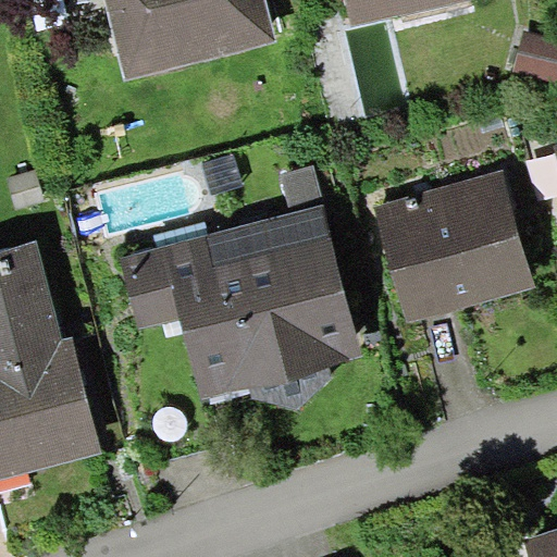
[(277,41),(267,0),(104,0),(125,79),(277,41)]
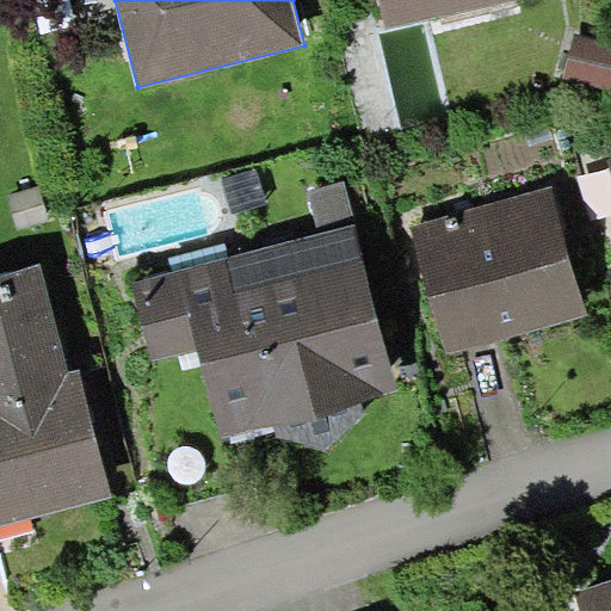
[(378,0),(384,28),(514,0),(378,0)]
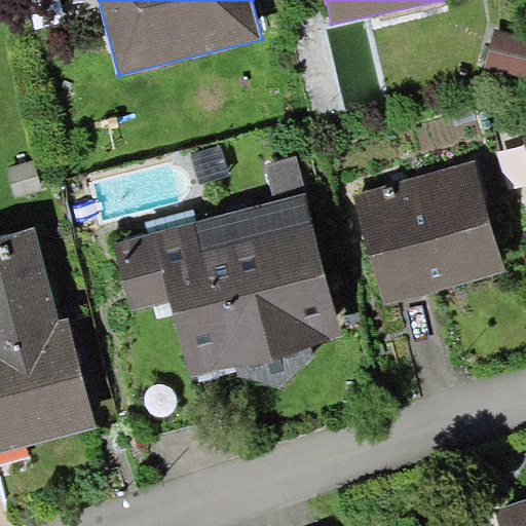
[(525,35),(495,29),(484,67),(525,77),(525,35)]
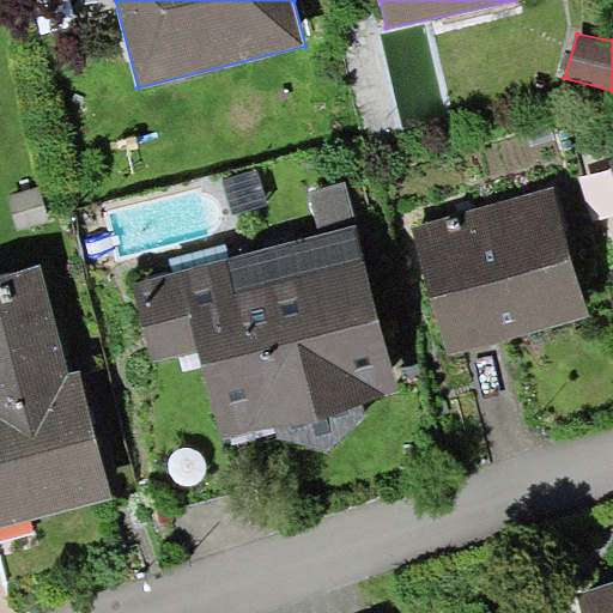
[(268,204),(258,169),(222,178),(232,214),(268,204)]
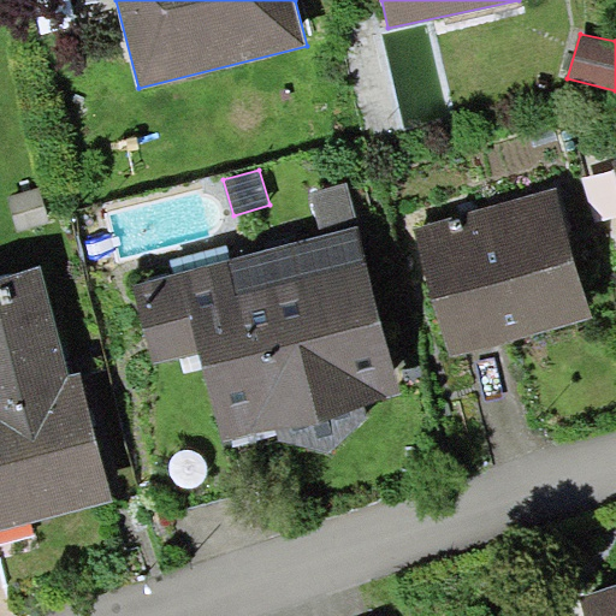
[(324,236),(359,226),(347,184),(312,194),(324,236)]
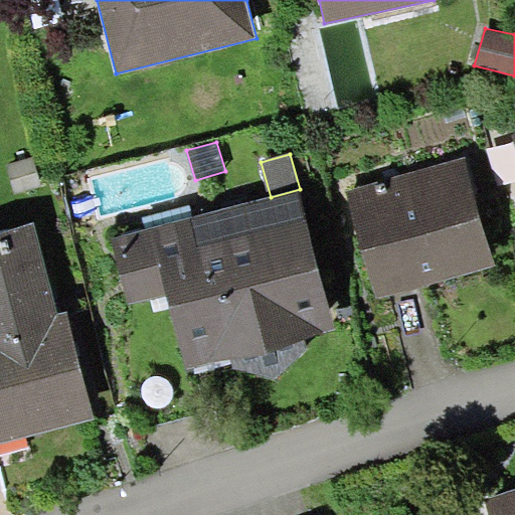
[(467,160),(347,191),(376,298),(496,266),(467,160)]
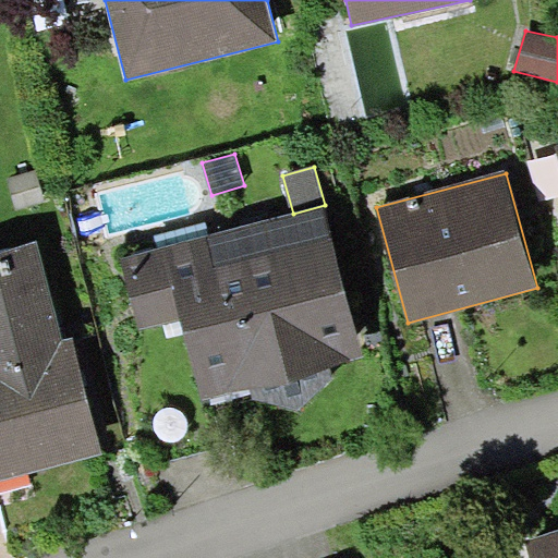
[(293,214),(123,257),(142,330),(183,319),(204,398),(362,358),(325,205),(293,214)]
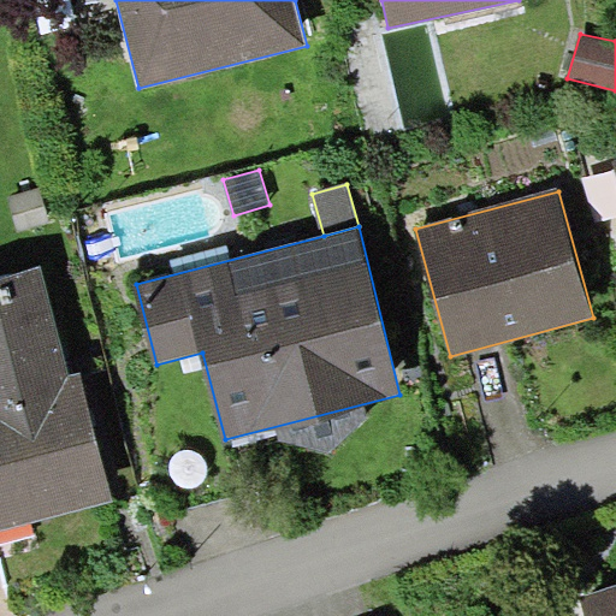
[(0,531),(114,499),(81,368),(70,371),(39,266),(0,277),(0,531)]
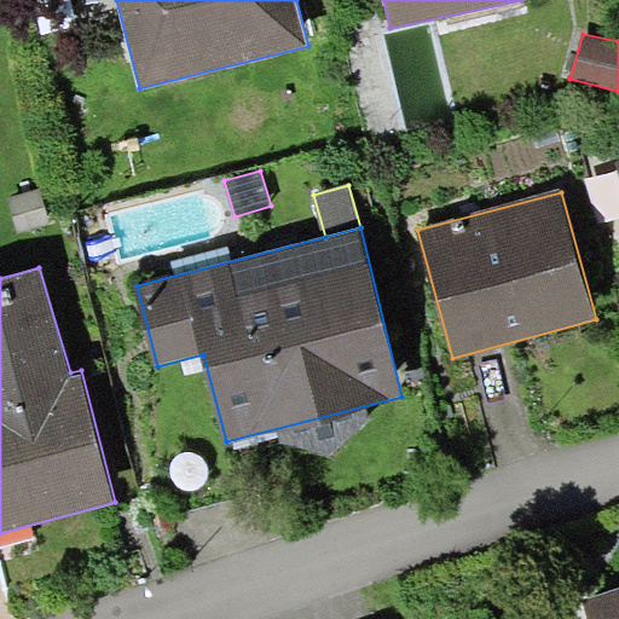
[(618,618),(618,588),(583,600),(589,618),(618,618)]
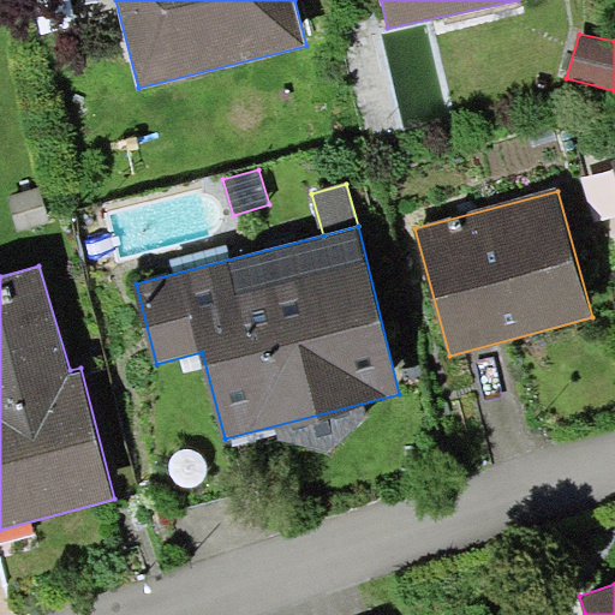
All buildings are outlined.
